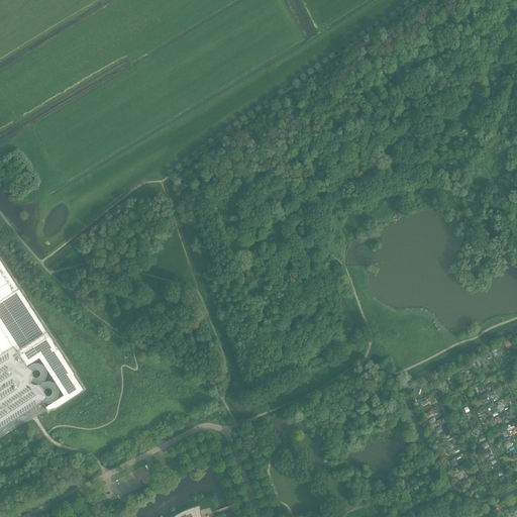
[(0,428),(29,409),(43,401),(46,407),(49,411),(85,390),(58,346),(20,288),(2,259),(0,255),(0,428)]
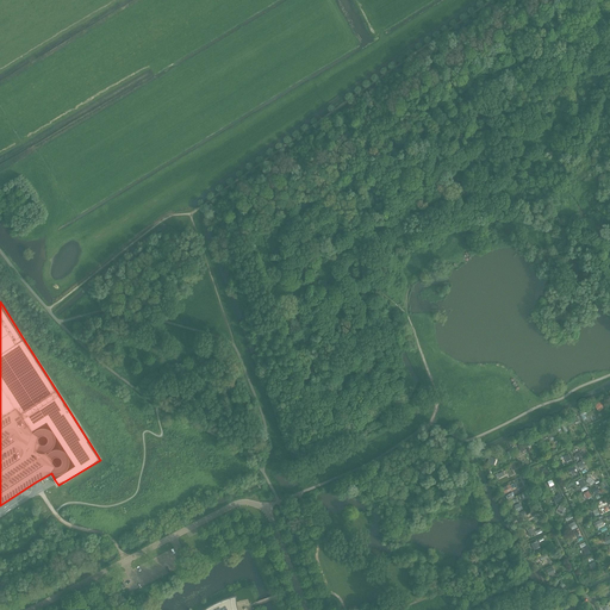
[(599,412),(607,409),(603,402),(596,405),(599,412)]
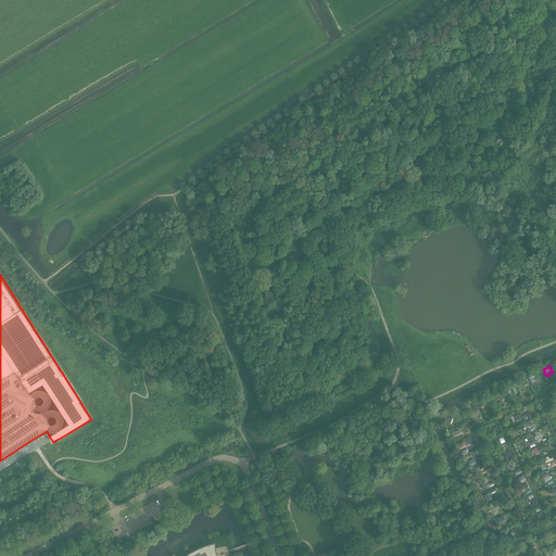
[(471,459),(465,463),(467,469),(475,465),(471,459)]
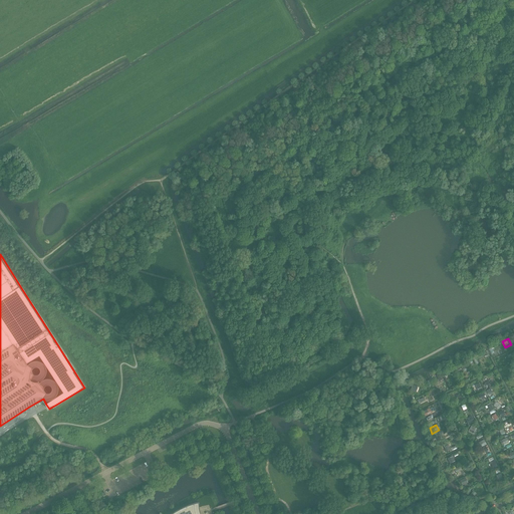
[(477,429),(471,426),(468,431),(473,435),(477,429)]
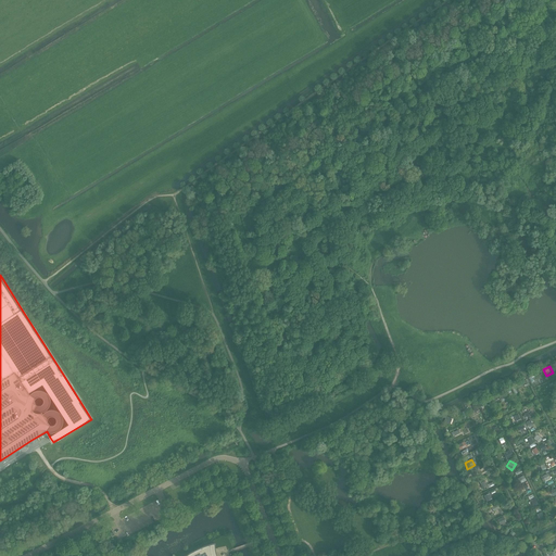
[(498,517),(493,520),(496,528),(503,525),(498,517)]
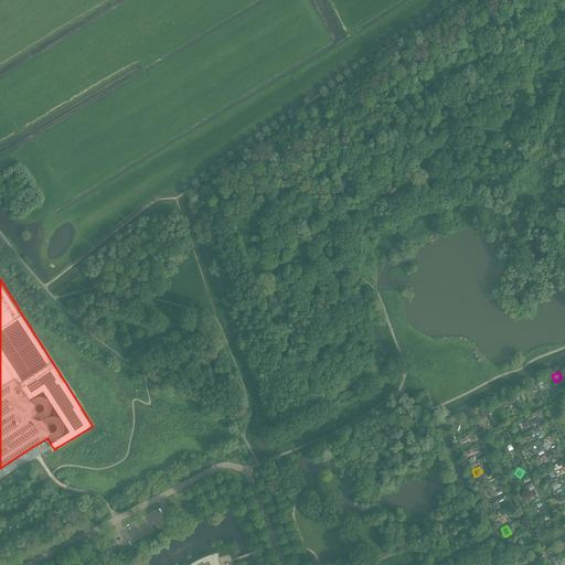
[(516,541),(509,544),(512,551),(520,547),(516,541)]
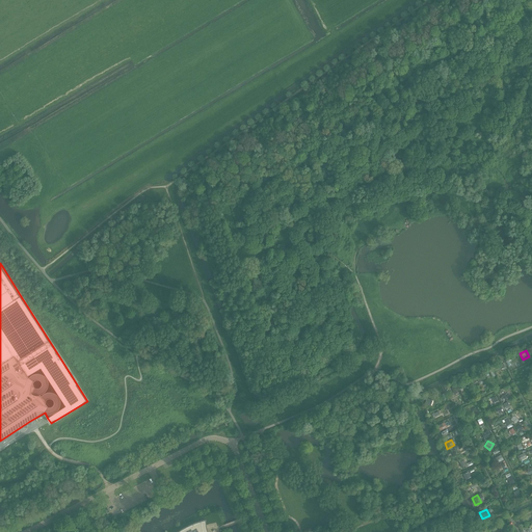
[(205,531),(205,530),(204,521),(206,521),(206,520),(203,521),(201,522),(198,522),(196,523),(194,524),(191,525),(189,526),(186,527),(185,528),(182,529),(181,530),(178,531),(205,531)]
